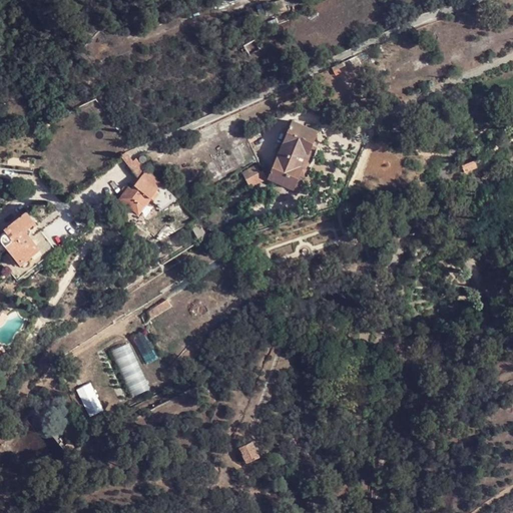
[(357,56),(332,68),(351,108),(394,90),(385,70),(366,74),(357,56)]
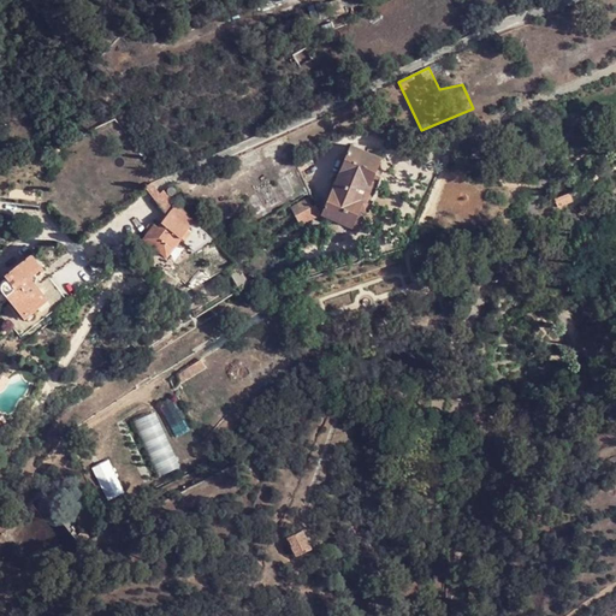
[(371,184),(381,158),(350,144),(320,215),(351,229),(363,200),(366,201),(373,185),(371,184)]
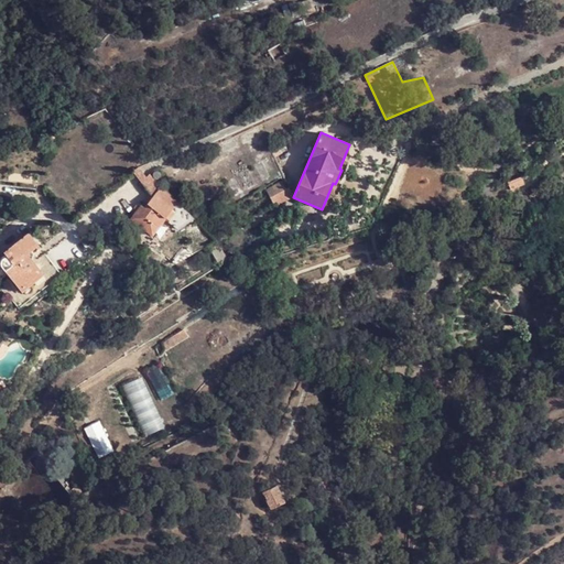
[(162,185),(151,174),(140,181),(152,197),(156,193),(162,185)]
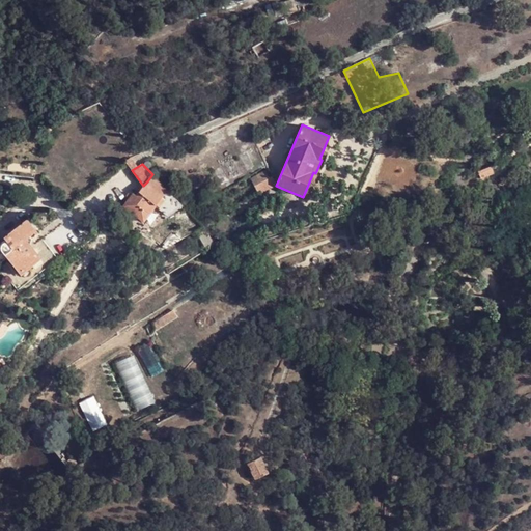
[(491,166),(478,171),(481,178),(494,173),(491,166)]
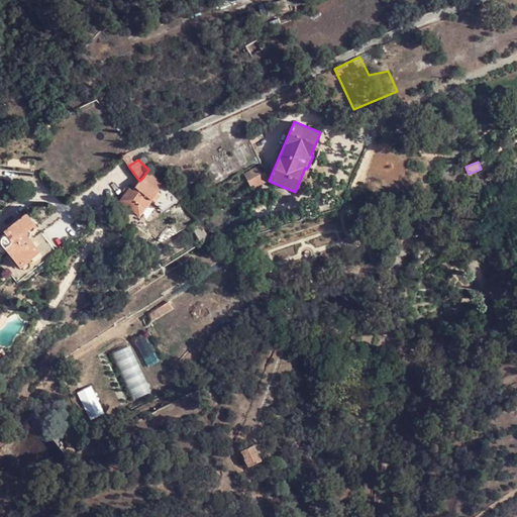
[(160,191),(165,186),(148,170),(143,177),(160,191)]
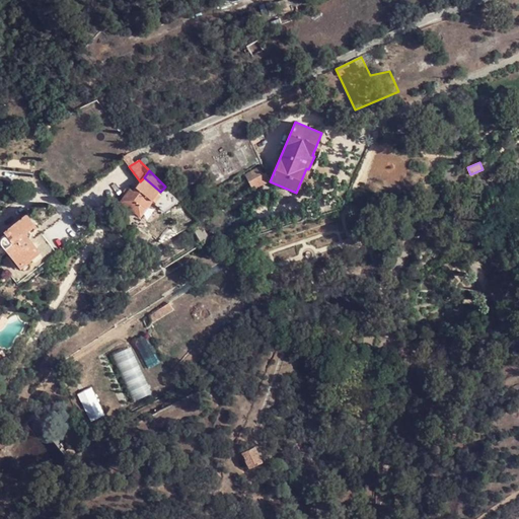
[(254,191),(270,181),(267,174),(250,182),(254,191)]
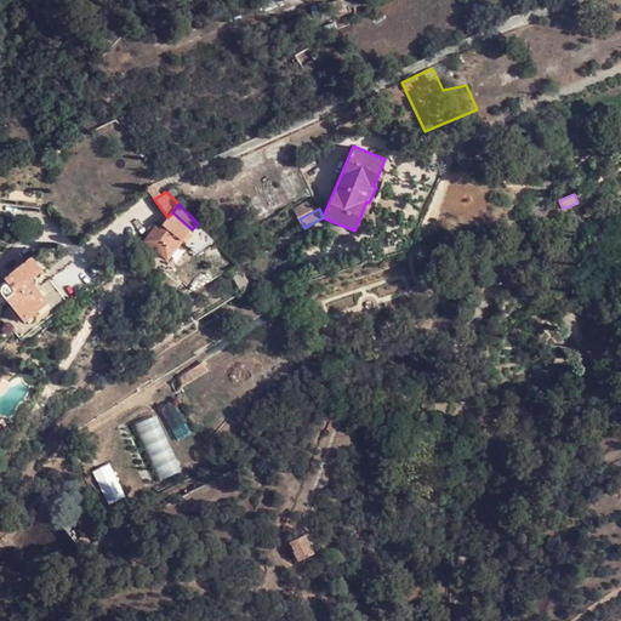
[(170,257),(191,232),(192,229),(172,212),(167,217),(160,227),(157,224),(146,238),(170,257)]
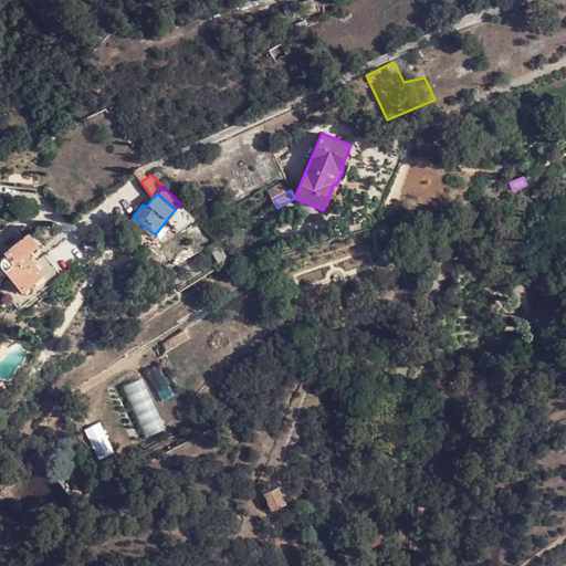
[(180,217),(187,210),(180,203),(175,209),(174,211),(180,217)]
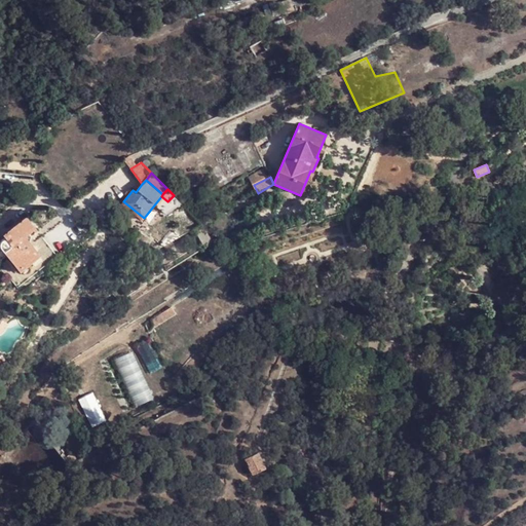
[(187,208),(186,207),(181,212),(188,219),(193,214),(187,208)]
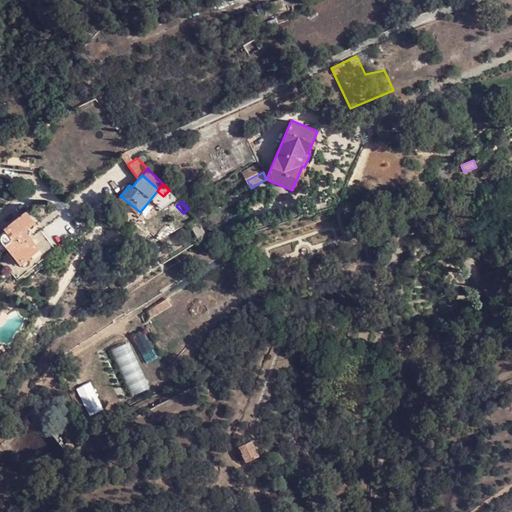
[(193,223),(198,218),(188,208),(183,213),(193,223)]
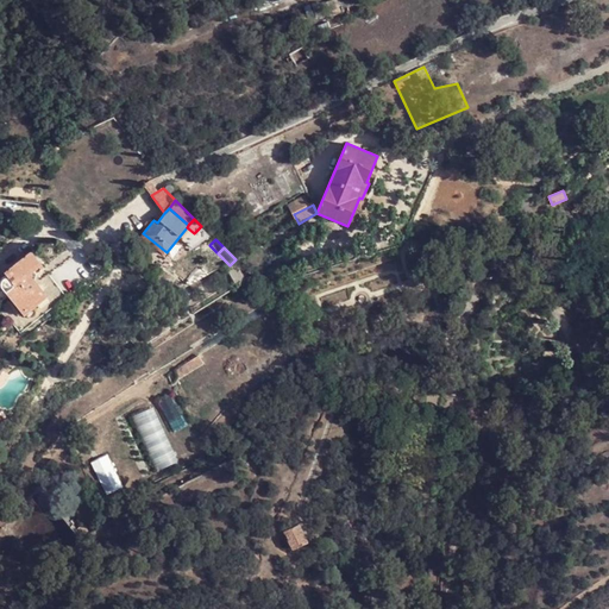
[(26,314),(38,308),(49,300),(35,277),(44,269),(35,253),(4,274),(5,276),(0,276),(0,301),(11,295),(24,315),(26,314)]
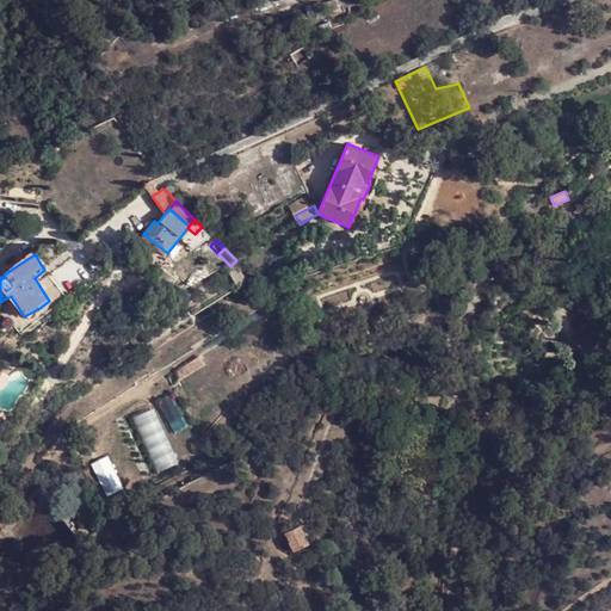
[(137,278),(144,267),(133,259),(125,269),(137,278)]
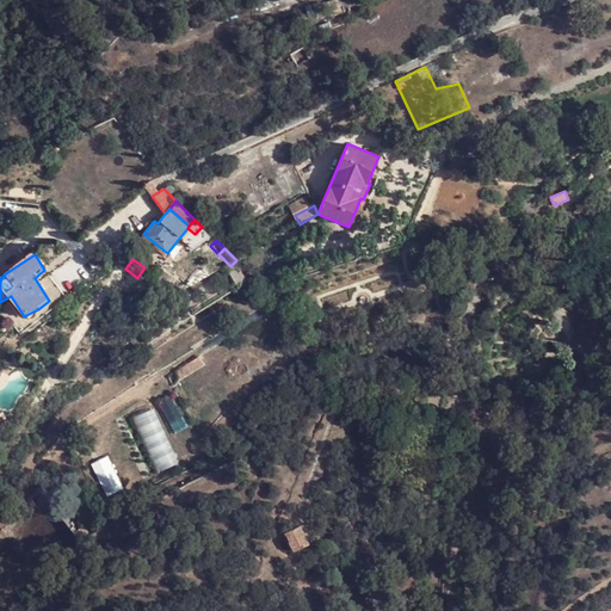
[(230,266),(235,285),(238,285),(245,282),(236,260),(230,266)]
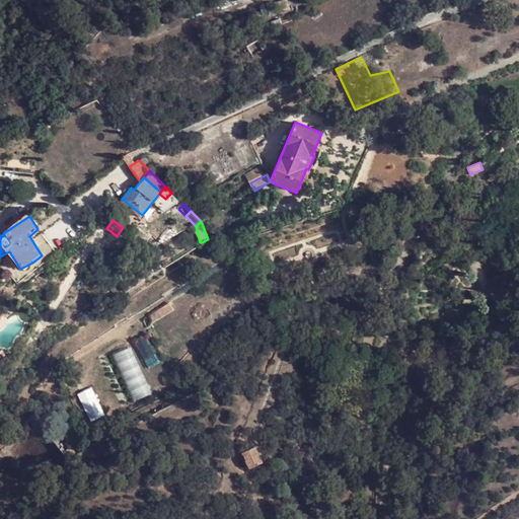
[(33,267),(32,263),(22,268),(24,271),(26,271),(30,270),(33,267)]
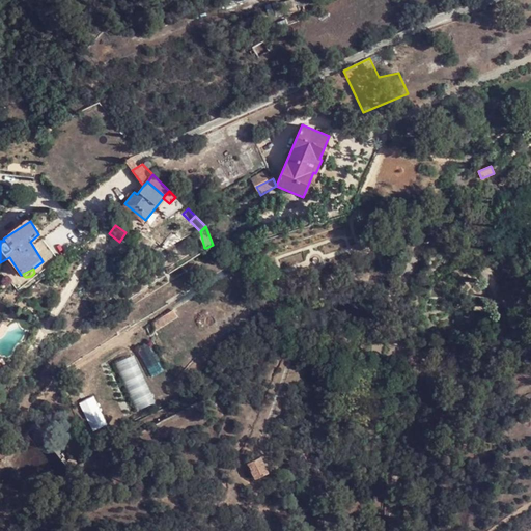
[(132,355),(116,362),(139,409),(155,400),(132,355)]
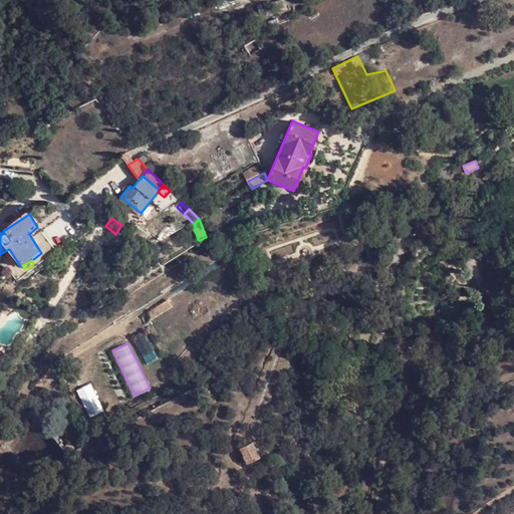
[(33,409),(41,417),(51,409),(43,399),(33,409)]
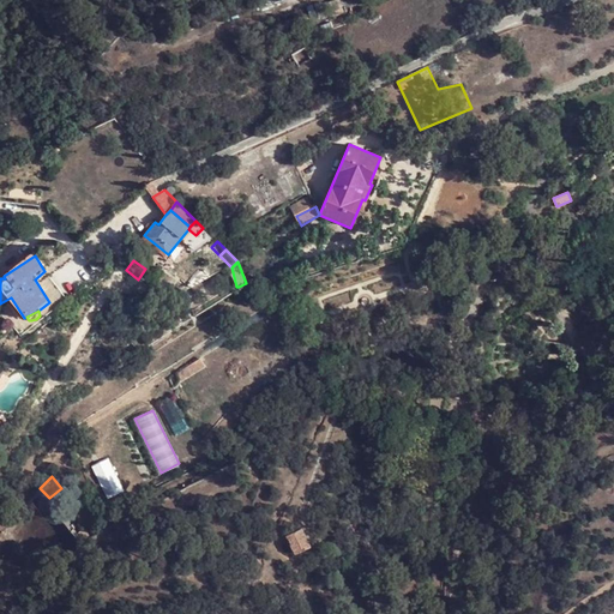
[(311,545),(302,527),(288,534),(295,551),(311,545)]
